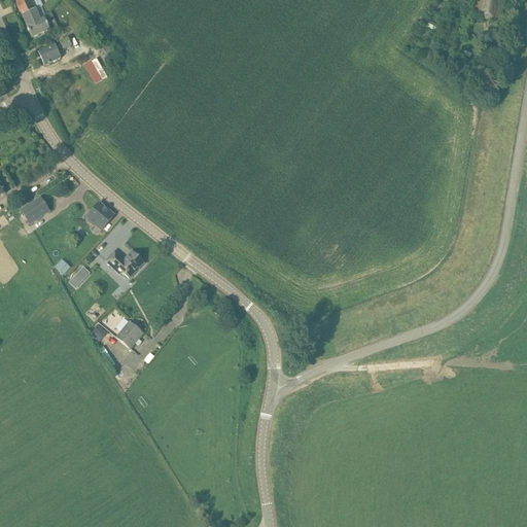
[(42,6),(38,0),(13,0),(32,38),(49,31),(50,34),(59,31),(50,13),(43,16),(44,20),(40,21),(35,10),(42,6)]
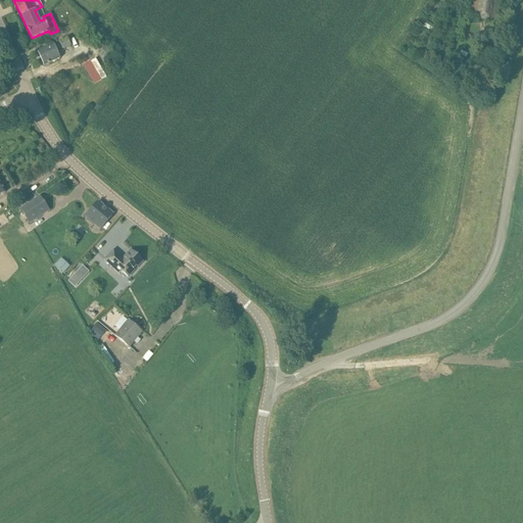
[(474,0),(471,17),(495,22),(500,0),(474,0)]
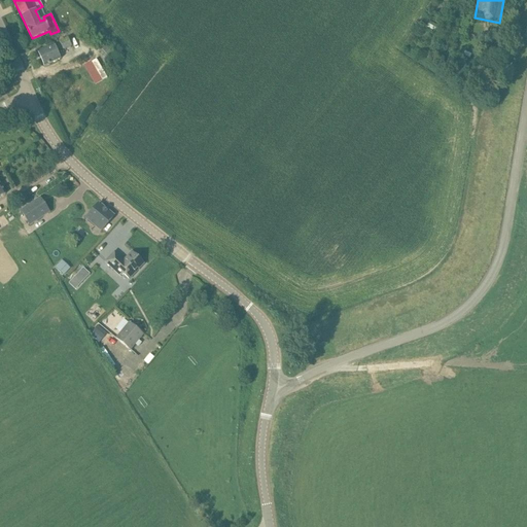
[(72,47),(68,38),(37,51),(44,67),(61,60),(57,50),(63,48),(64,51),(72,47)]
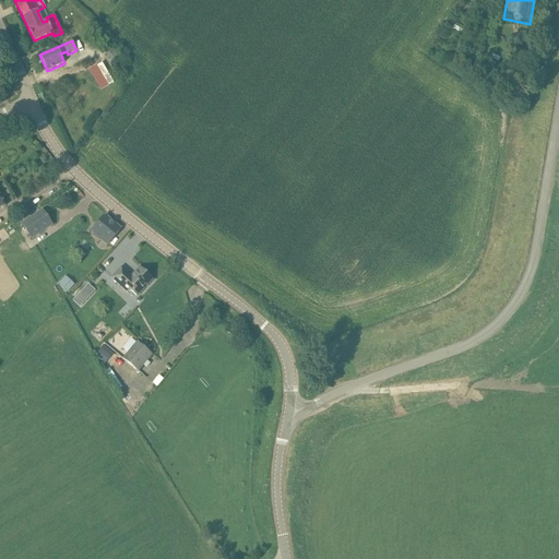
[(120,54),(111,43),(102,50),(110,61),(120,54)]
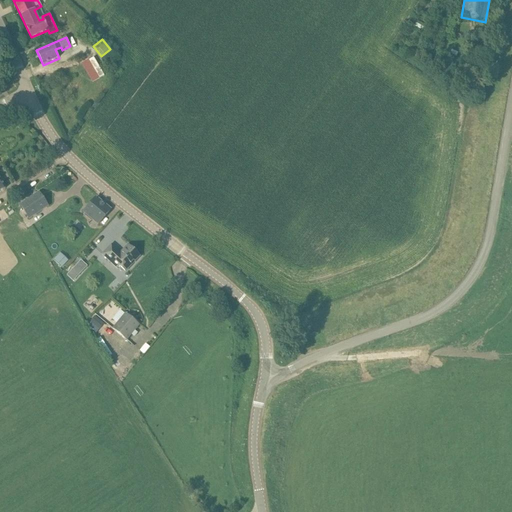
[(47,206),(39,193),(20,205),(29,218),(47,206)]
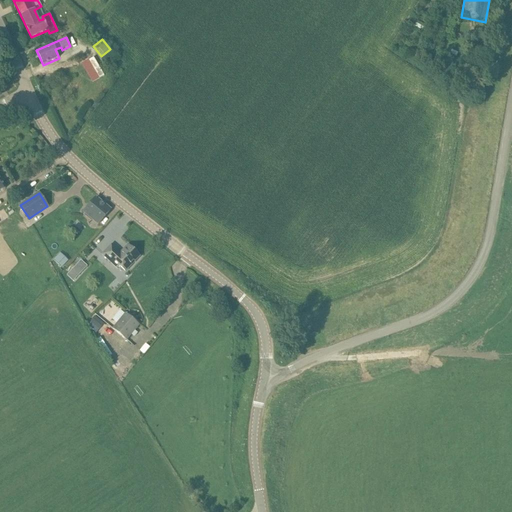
[(110,210),(96,198),(84,212),(98,224),(110,210)]
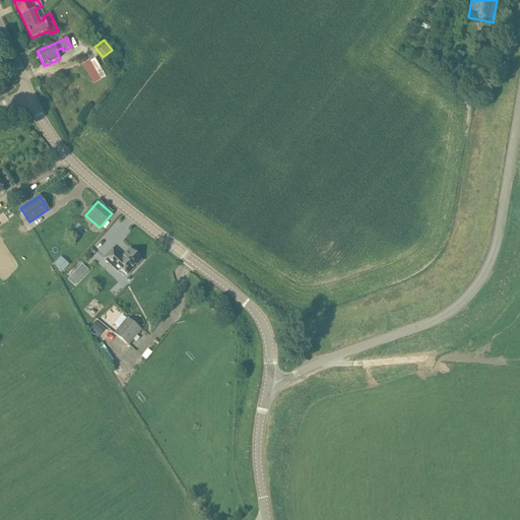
[(142,260),(130,249),(122,257),(113,249),(104,259),(119,273),(122,270),(127,276),(142,260)]
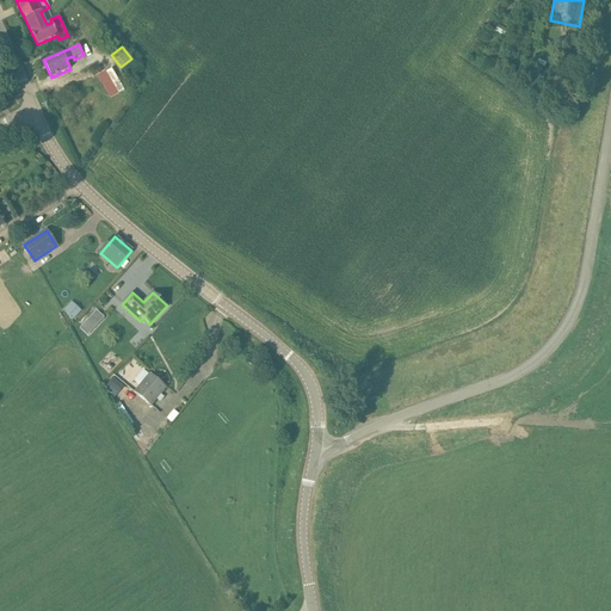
[(63,310),(74,320),(78,315),(68,306),(63,310)]
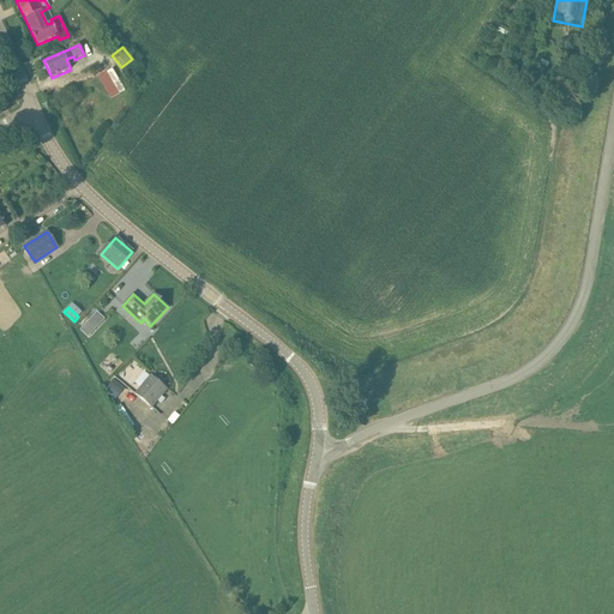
[(97,313),(79,331),(86,337),(103,319),(97,313)]
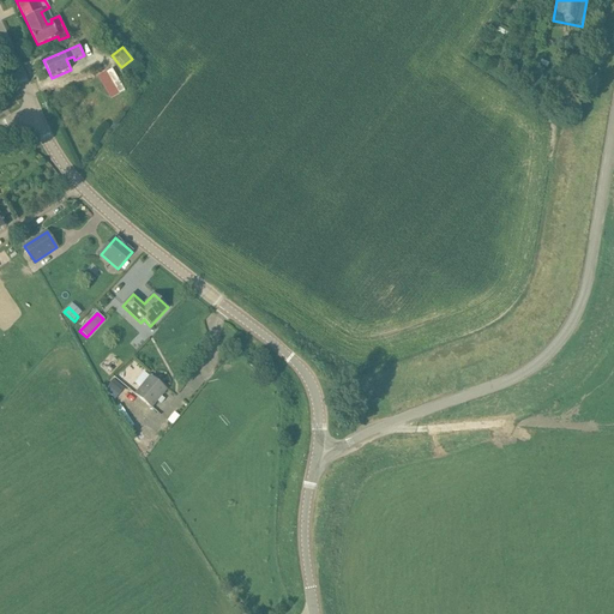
[(168,390),(150,375),(134,395),(152,409),(168,390)]
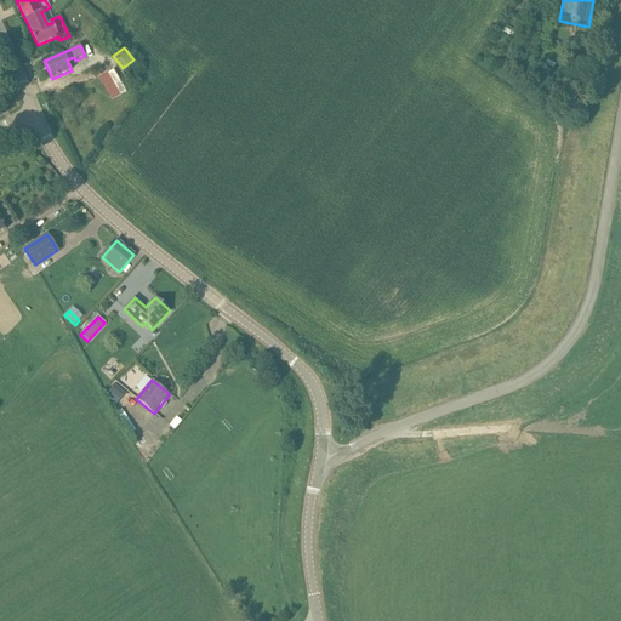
[(110,392),(120,400),(126,393),(114,383),(109,391),(110,392)]
